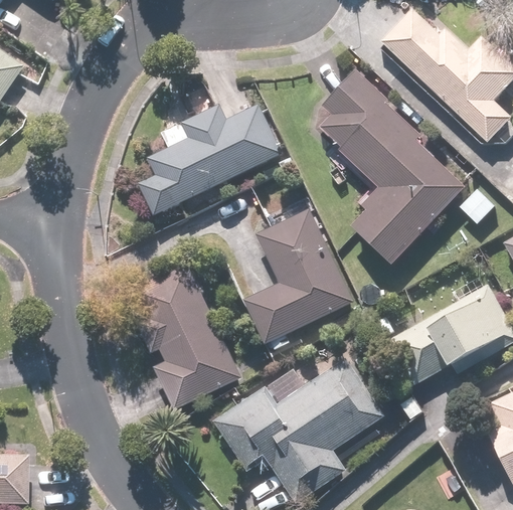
[(412,10),(382,42),(486,142),(510,116),(494,100),(512,79),(512,63),(484,36),(472,49),(446,25),(438,34),(412,10)]
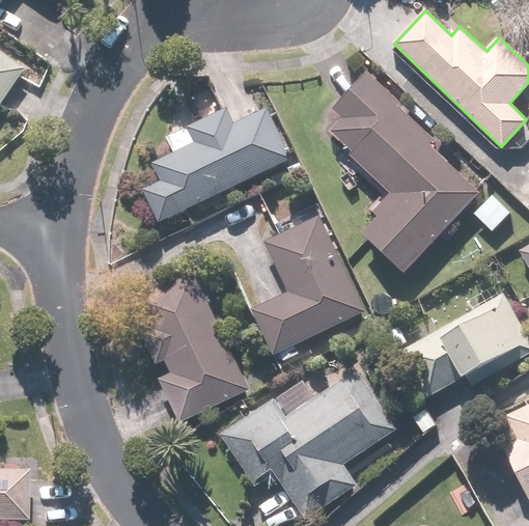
[(0,99),(21,67),(0,53),(0,99)]
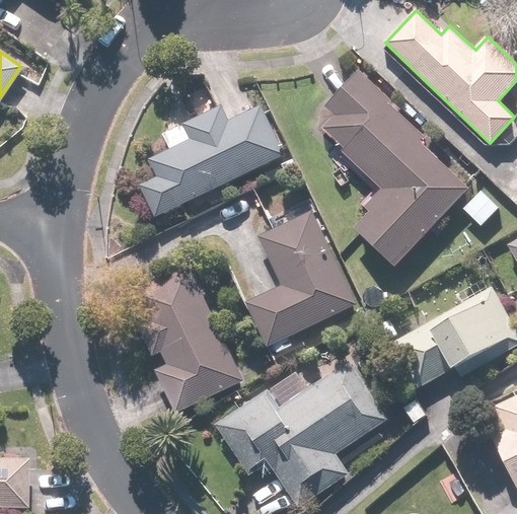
[(468,188),(420,143),(427,135),(357,71),(325,106),(334,115),(317,133),(378,189),(363,205),(370,211),(352,232),(393,270),(468,188)]
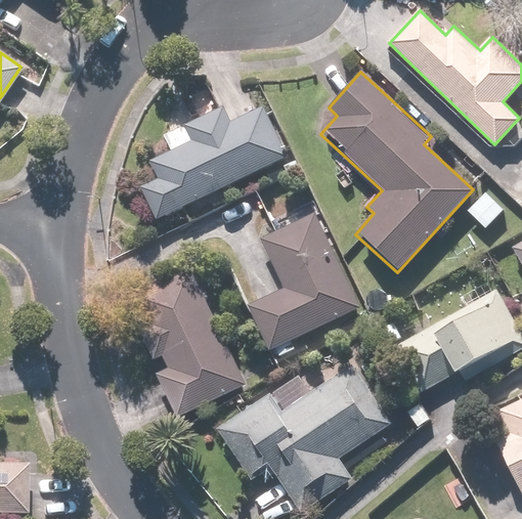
[(156,219),(288,157),(263,104),(229,121),(223,106),(164,135),(172,153),(149,164),(157,180),(141,187),(156,219)]
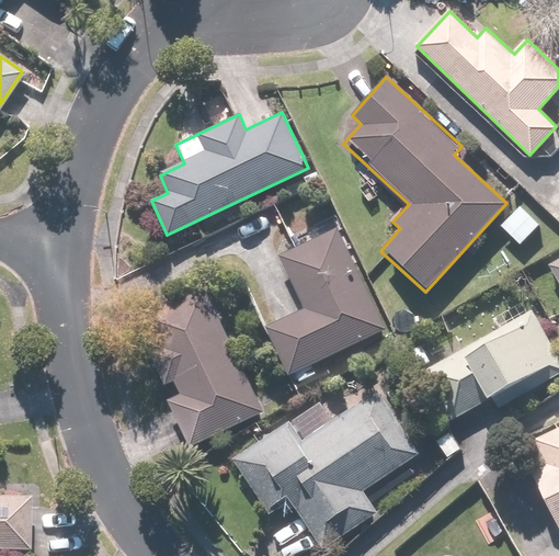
[(539,223),(521,205),(502,225),(522,242),(539,223)]
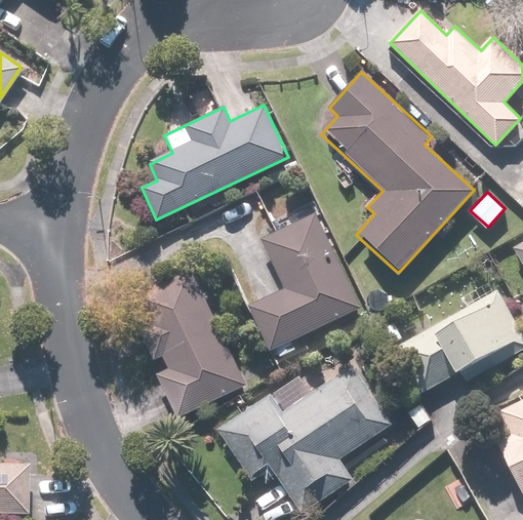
[(313,211),(258,237),(284,288),(249,305),(272,351),(360,309),(313,211)]
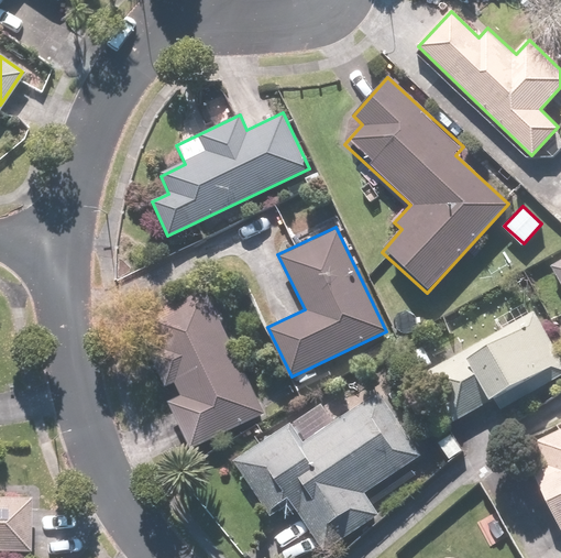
[(264,416),(204,287),(145,316),(161,350),(160,350),(158,352),(157,353),(156,354),(156,356),(155,357),(155,359),(154,360),(154,361),(154,363),(153,364),(153,367),(154,368),(154,370),(154,371),(154,372),(155,374),(156,375),(156,376),(157,378),(158,380),(160,381),(161,382),(162,383),(163,383),(164,384),(166,385),(167,385),(168,386),(171,386),(172,386),(174,386),(175,386),(177,386),(178,386),(183,395),(173,401),(196,449),(264,416)]
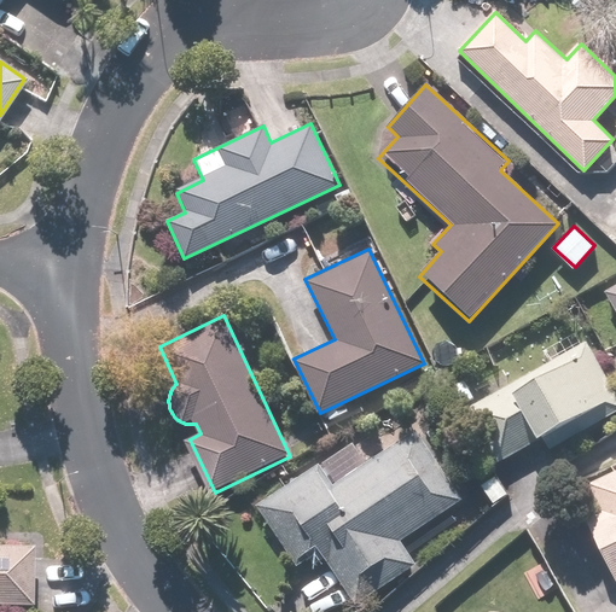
[(615,397),(585,342),(464,408),(493,462),(569,420),(575,432),(615,409),(615,397)]
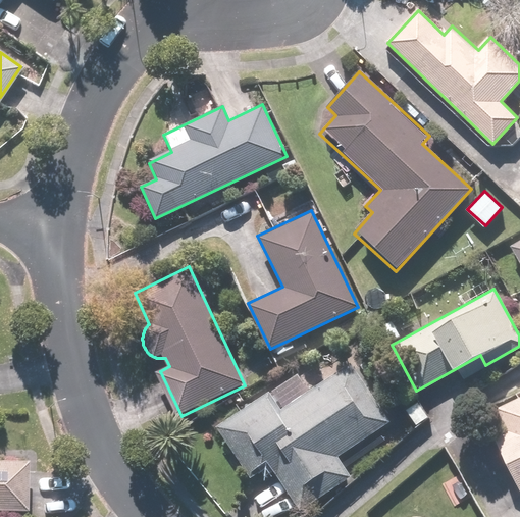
[(270,395),(266,390),(212,428),(247,477),(265,464),(296,508),(347,471),(336,457),(390,419),(349,362),(311,390),(300,373),(270,395)]
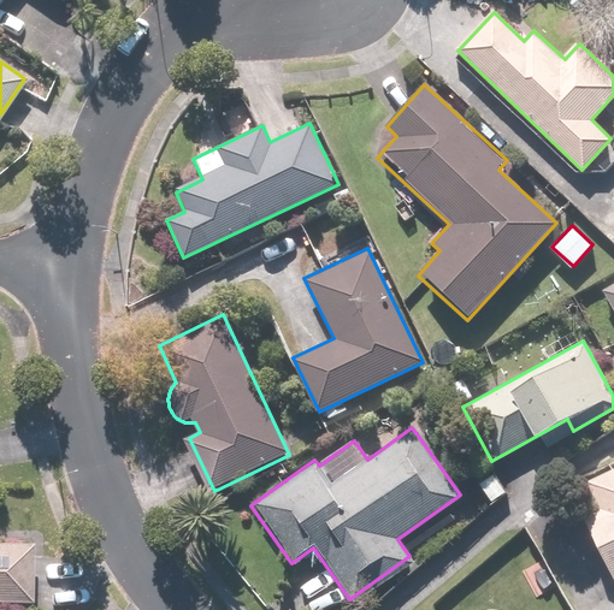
[(583,511),(613,576),(613,468),(589,480),(600,503),(583,511)]
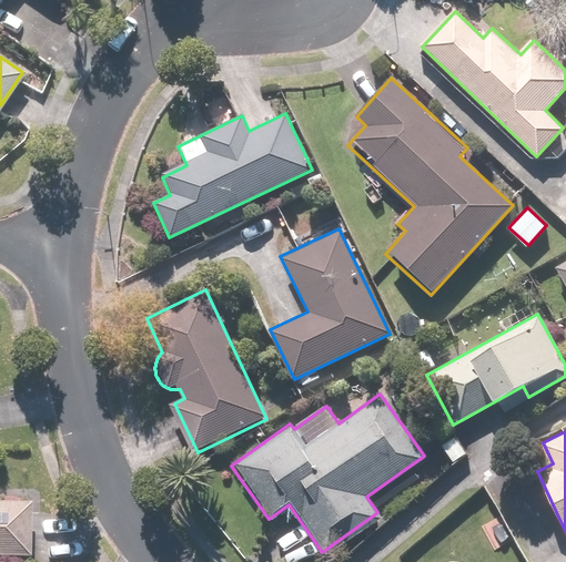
[(0,554),(28,555),(29,502),(0,501),(0,554)]
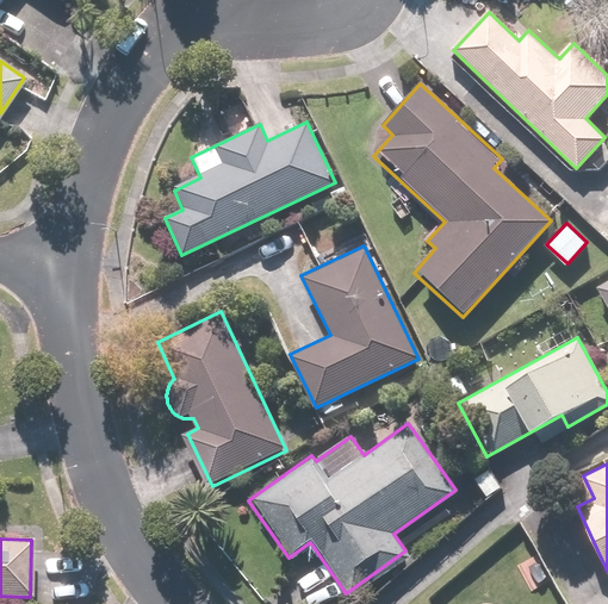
All buildings are outlined.
